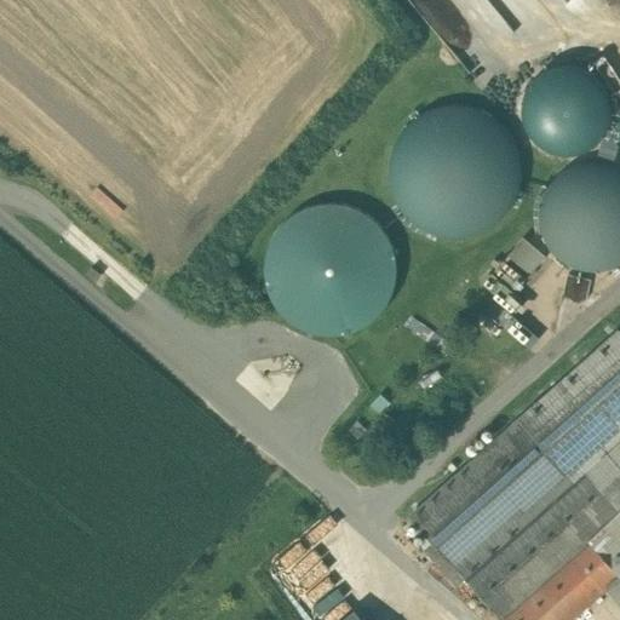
[(544,69),(529,82),(523,101),(524,120),(534,136),(550,147),(569,150),(589,144),(602,131),(609,113),(608,93),(598,76),(581,65),(562,63),(544,69)]
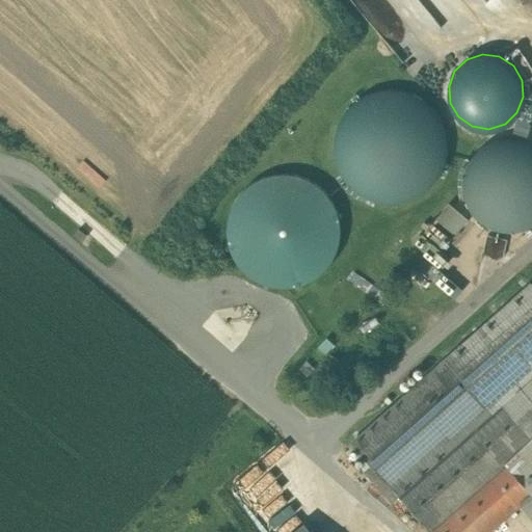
[(341,122),(337,136),(336,152),(340,167),(348,181),(360,191),(374,198),(390,201),(405,200),(420,193),(431,183),(441,170),(445,155),(446,139),(442,125),(433,111),(422,101),(407,94),(393,90),(377,92),(363,99),(350,109),(341,122)]
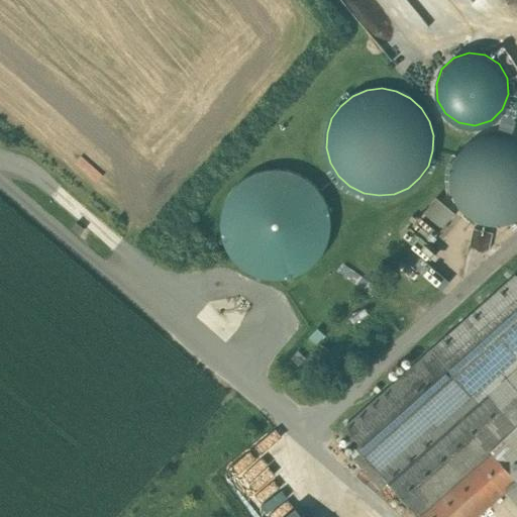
[(473,140),(461,149),(453,162),(450,177),(451,191),(458,204),(469,215),(482,221),(496,224),(510,221),(516,217),(516,140),(516,139),(502,135),(487,135),(473,140)]
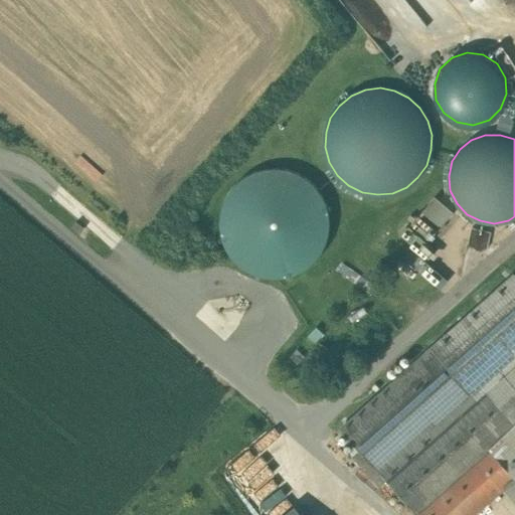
[(226,199),(221,213),(221,229),(225,243),(232,256),(244,267),(258,274),(273,276),(288,275),(302,269),(314,259),(322,246),(327,231),(327,216),(323,202),(316,189),(304,179),(291,172),(276,169),(261,171),(246,177),(234,187),(226,199)]
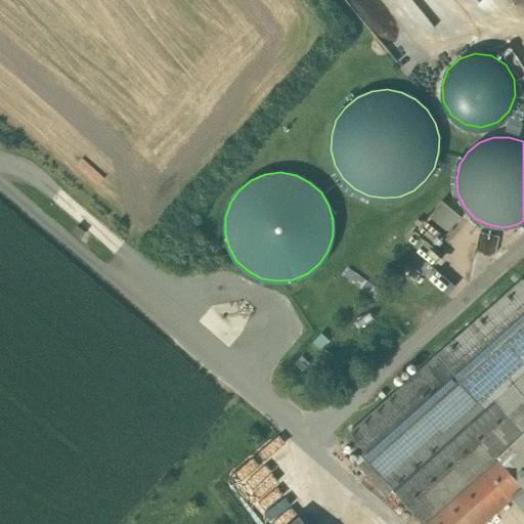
[(461,216),(442,200),(429,215),(448,230),(461,216)]
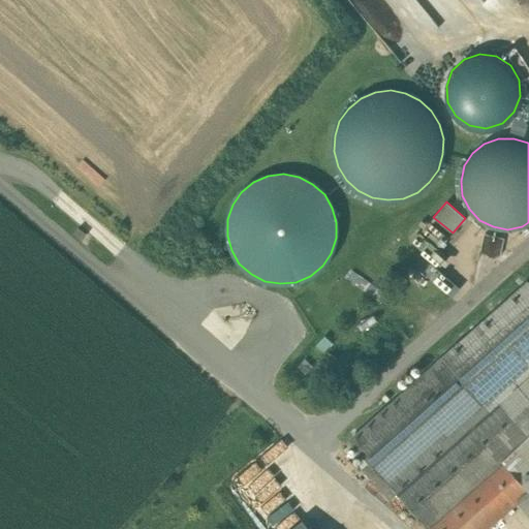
[(448,237),(430,221),(422,230),(441,246),(448,237)]
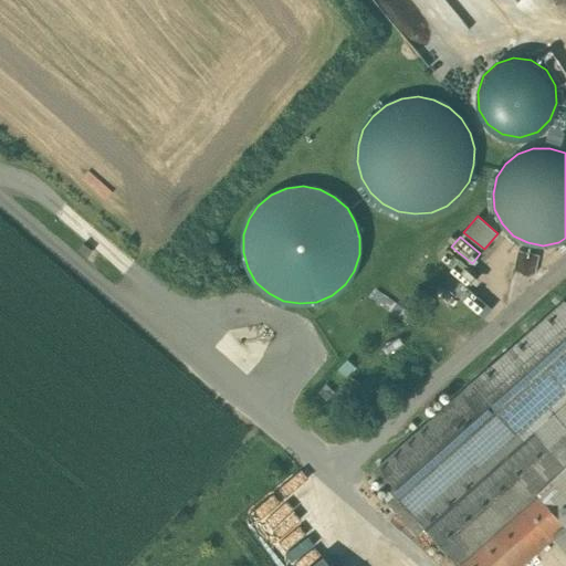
[(565,463),(565,303),(565,302),(474,381),(524,438),(535,429),(565,463)]
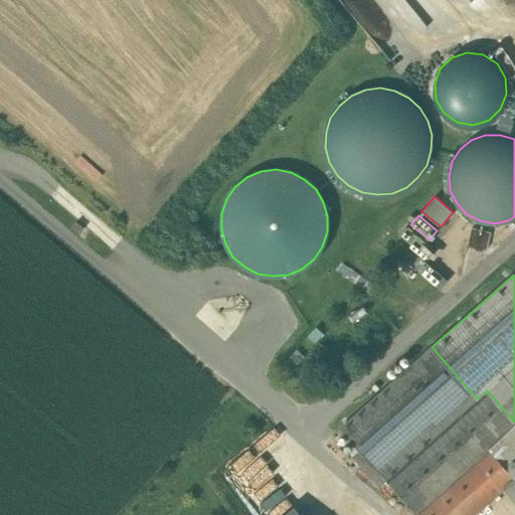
[(432,347),(339,428),(359,452),(385,480),(477,398),(432,347)]
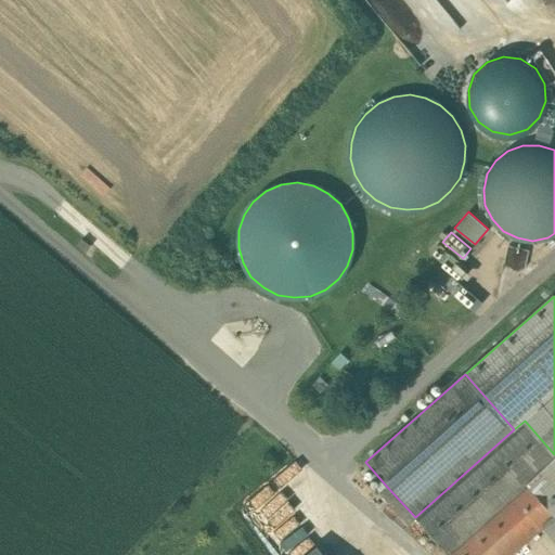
[(514,429),(415,517),(448,553),(527,482),(528,483),(554,460),(554,454),(525,421),(514,429)]
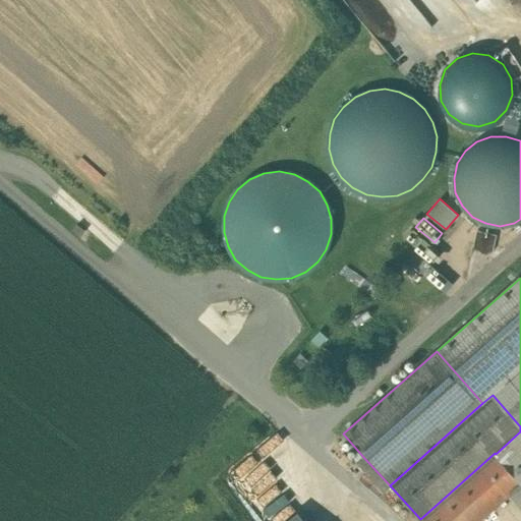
[(520,431),(496,454),(520,482),(510,491),(520,504),(520,431)]
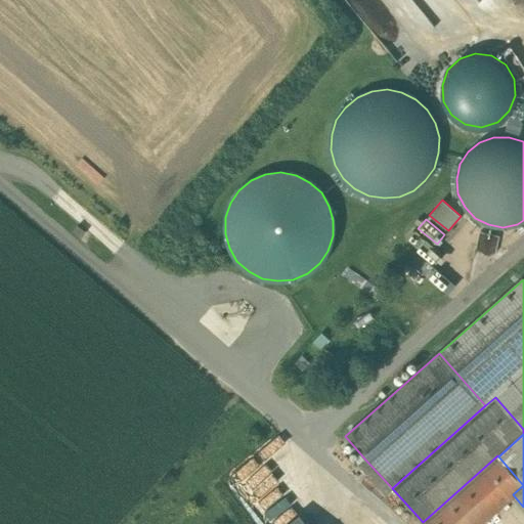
[(497,455),(423,522),(423,523),(479,523),(513,494),(523,485),(498,456),(497,455)]
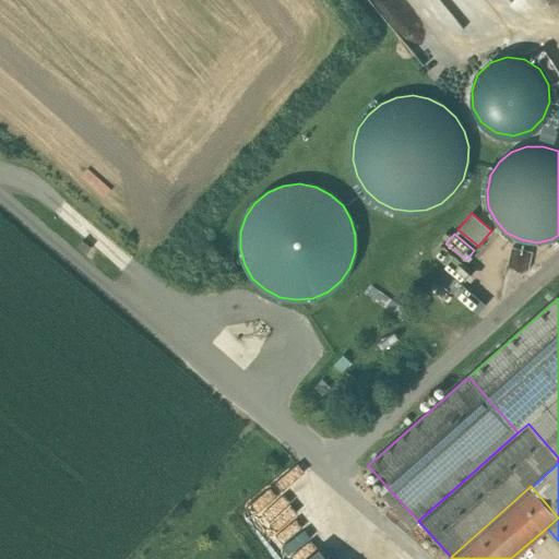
[(411,527),(418,521),(390,490),(382,497),(411,527)]
